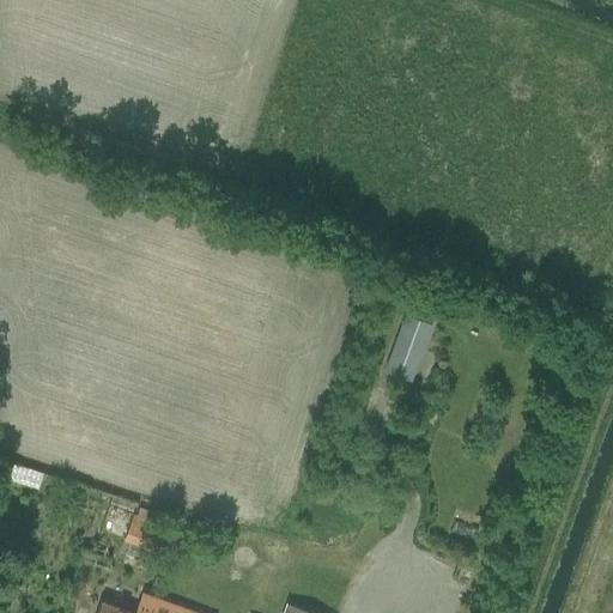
[(386,371),(411,381),(431,323),(405,314),(386,371)]
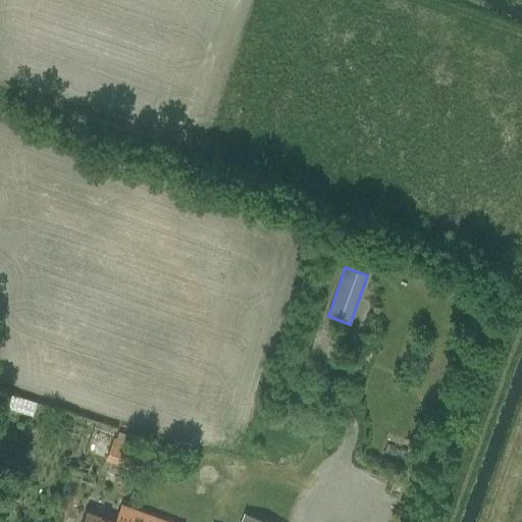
[(30,414),(35,402),(9,393),(5,406),(30,414)]
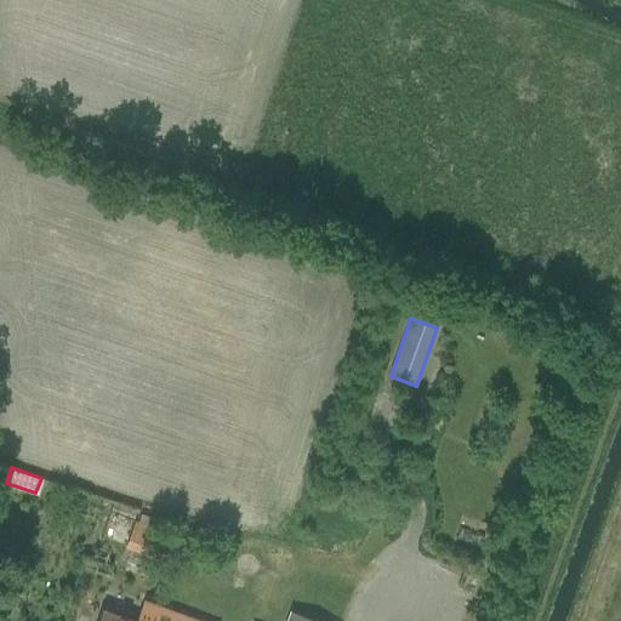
[(126,545),(182,565),(191,542),(135,522),(126,545)]
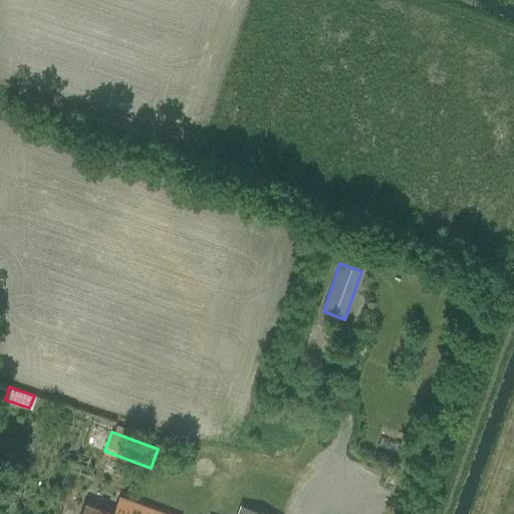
[(394,457),(400,440),(380,433),(374,450),(394,457)]
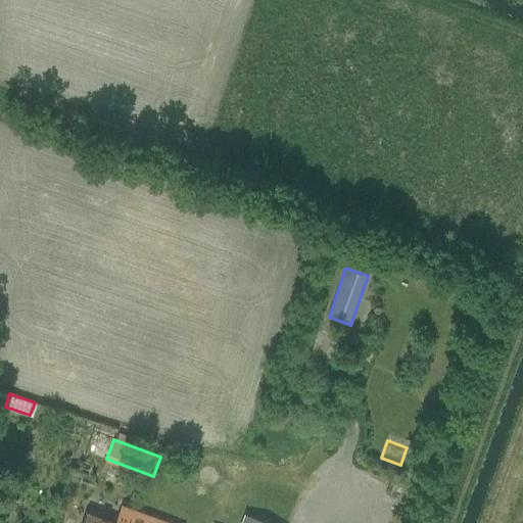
[(87,514),(83,522),(167,522),(141,514),(122,507),(114,522),(111,522),(105,521),(87,514)]
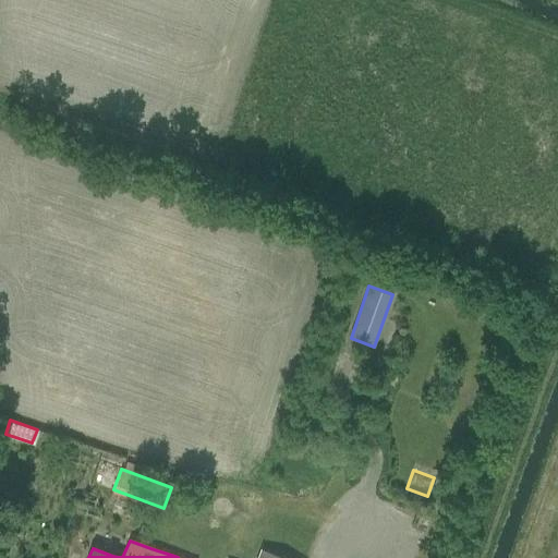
All buildings are outlined.
